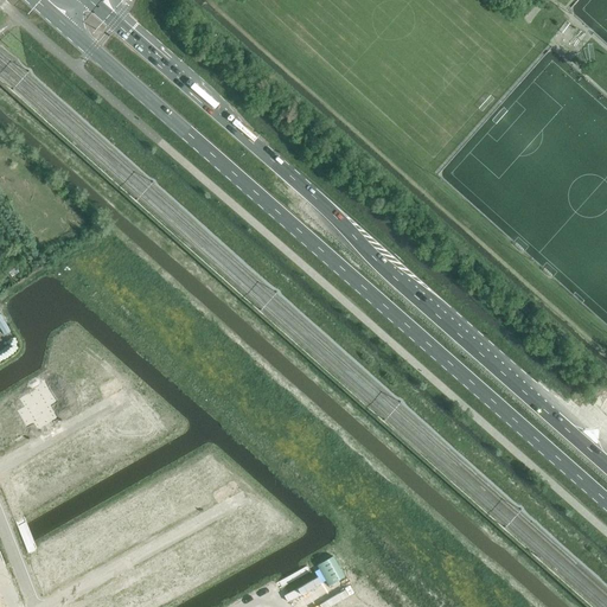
[(43,379),(11,397),(30,432),(55,416),(51,410),(58,407),(43,379)]
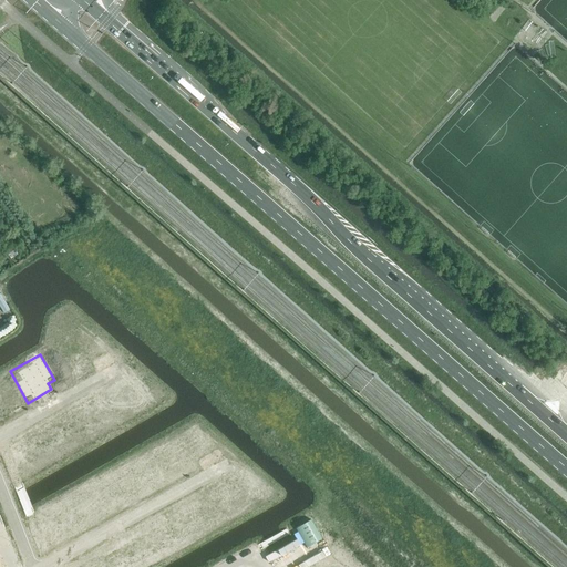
[(0,381),(0,416),(10,412),(8,409),(13,405),(0,381)]
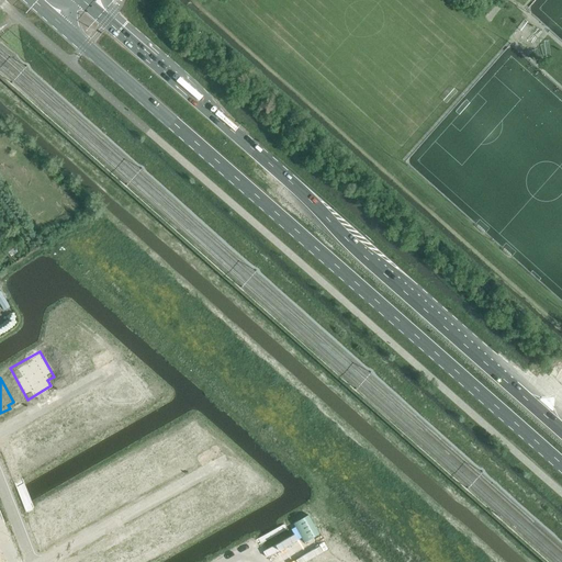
[(62,411),(43,422),(60,452),(85,439),(71,415),(66,418),(62,411)]
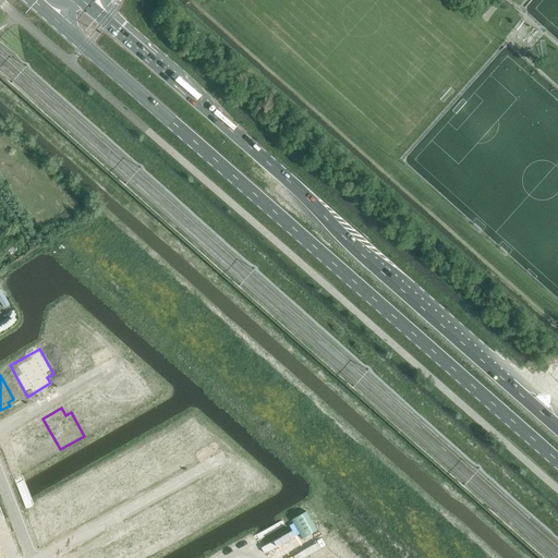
[(198,417),(172,432),(185,456),(211,441),(198,417)]
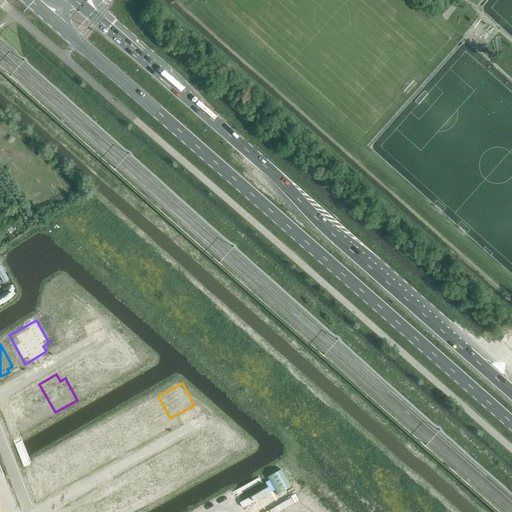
[(25,394),(10,402),(25,429),(45,418),(31,394),(27,397),(25,394)]
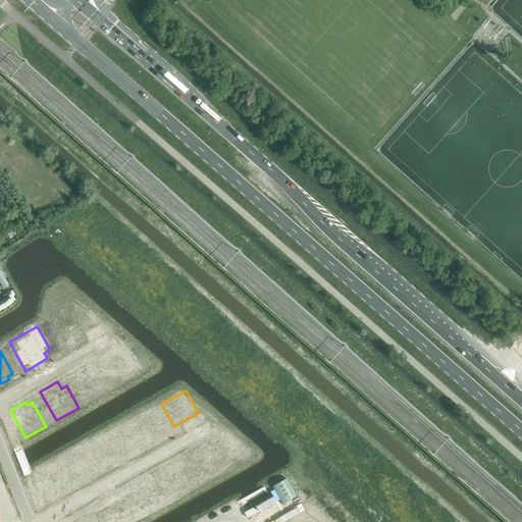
[(151,409),(127,423),(144,452),(162,441),(160,438),(166,435),(151,409)]
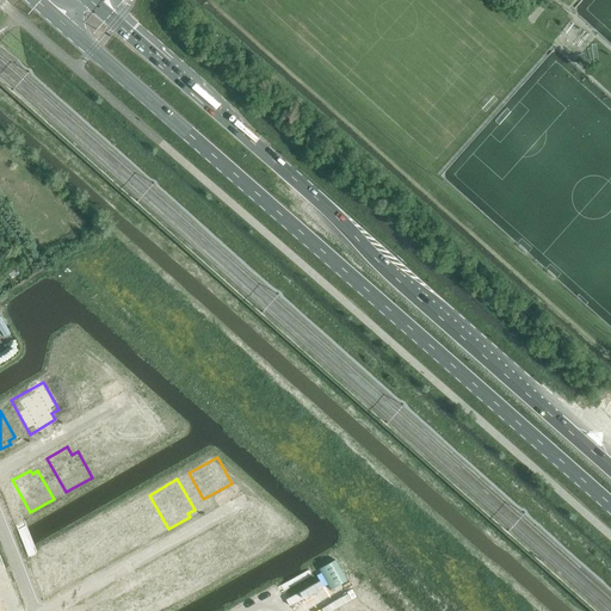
[(137,501),(109,517),(129,553),(149,541),(147,536),(153,532),(137,501)]
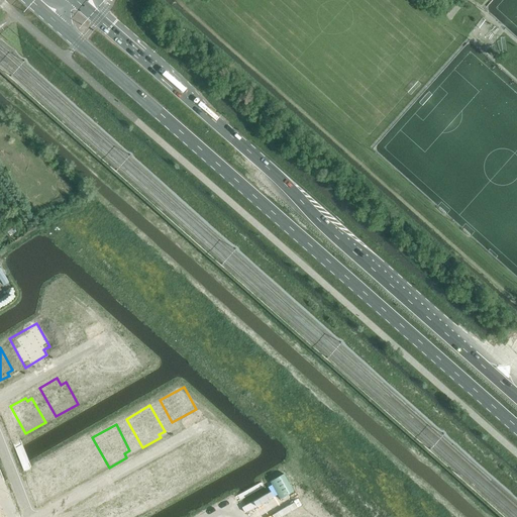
[(218,442),(213,444),(226,469),(247,455),(233,430),(216,439),(218,442)]
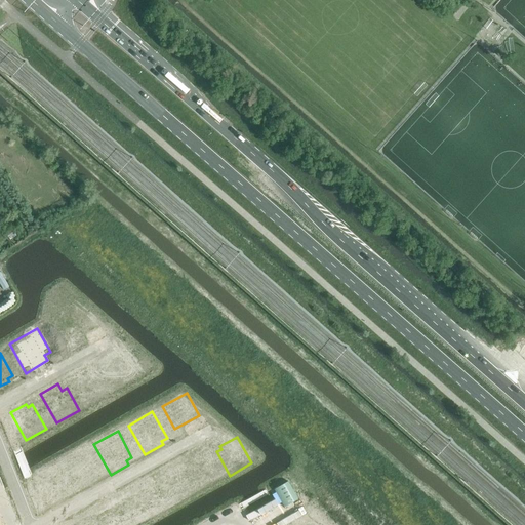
[(83,451),(63,462),(79,491),(93,483),(91,480),(96,477),(83,451)]
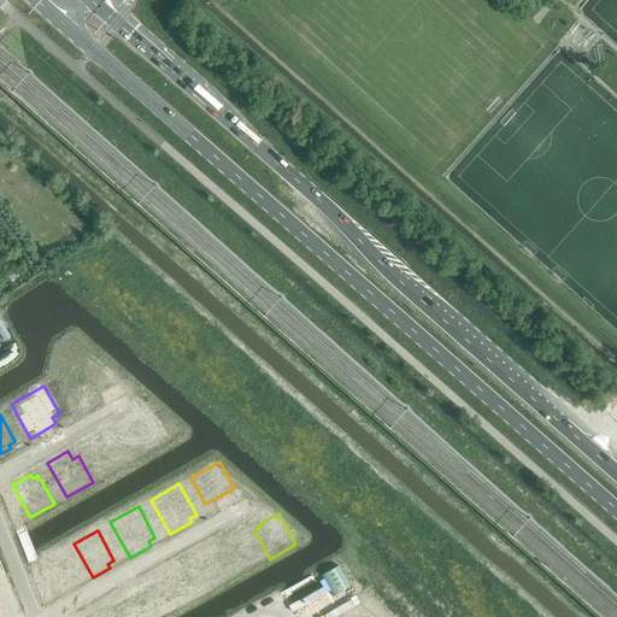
[(231,536),(213,546),(231,580),(257,566),(241,538),(234,541),(231,536)]
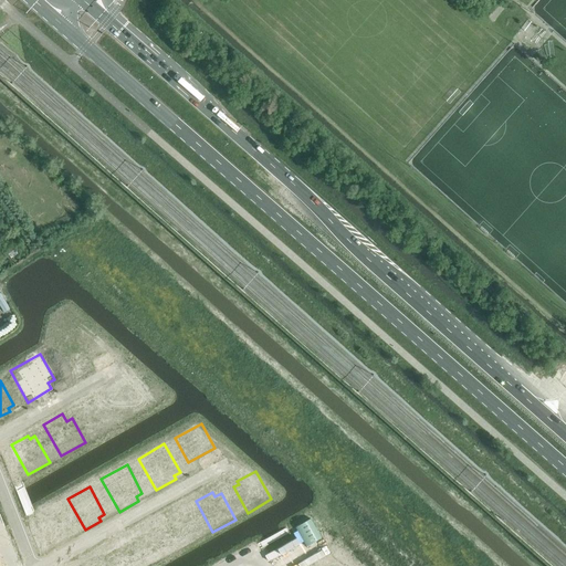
[(58,505),(39,515),(55,547),(70,540),(66,535),(73,532),(58,505)]
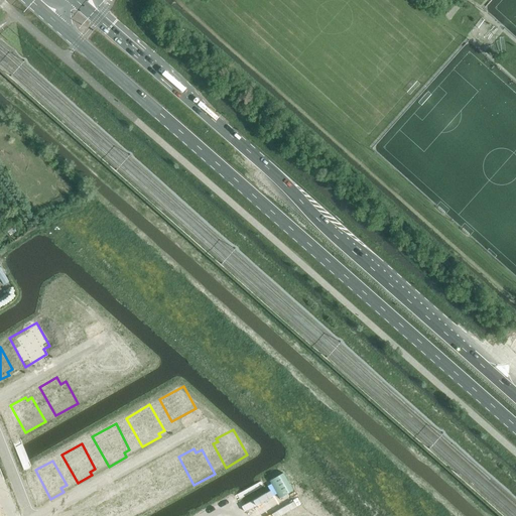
[(163,466),(146,476),(162,503),(183,491),(170,467),(165,470),(163,466)]
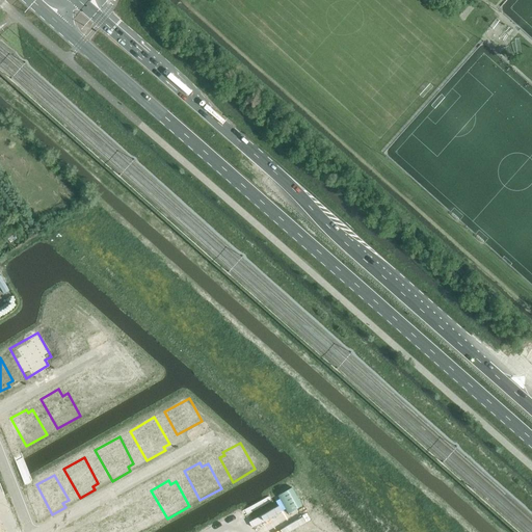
[(133,498),(121,505),(135,531),(141,531),(155,525),(141,500),(136,503),(133,498)]
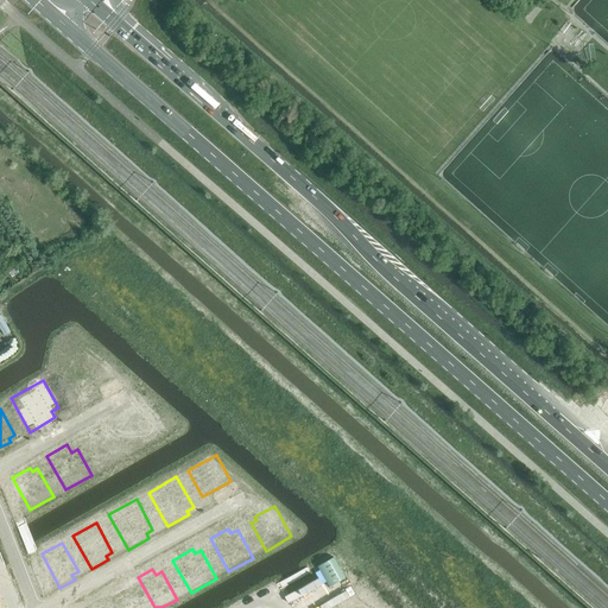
[(119,589),(105,597),(109,607),(137,607),(128,590),(121,594),(119,589)]
